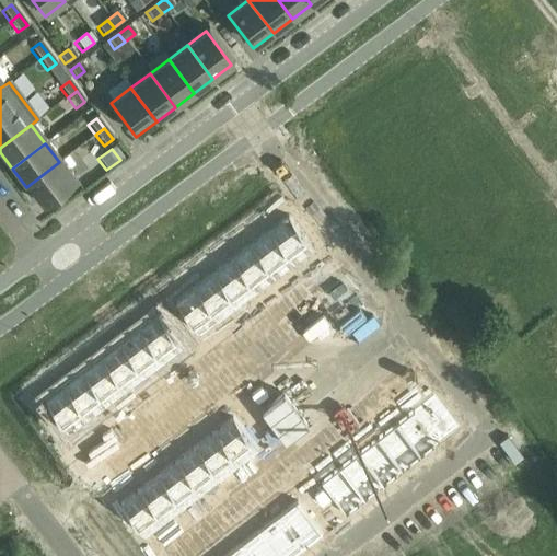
[(26,187),(41,207),(74,182),(59,162),(26,187)]
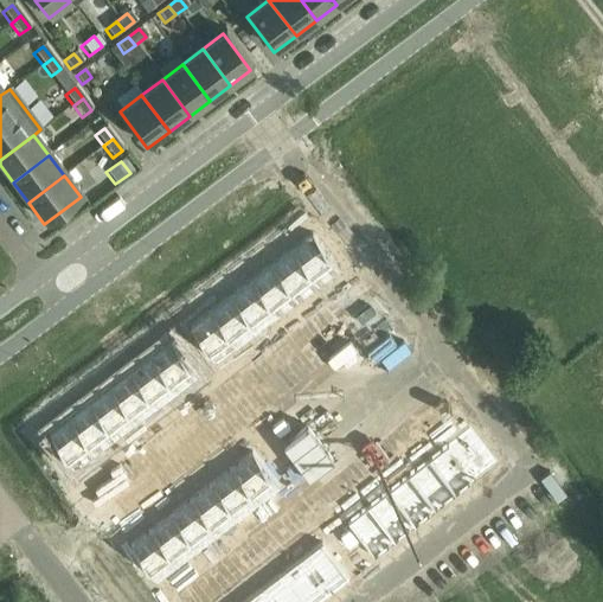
[(309,236),(289,253),(316,289),(338,274),(309,236)]
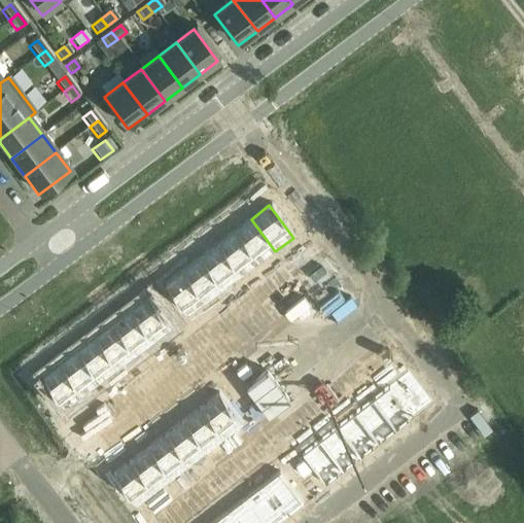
[(523,223),(519,217),(513,222),(520,232),(523,229),(523,223)]
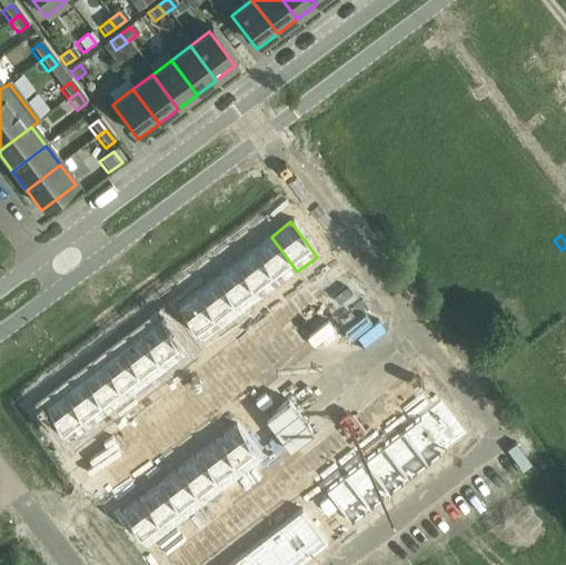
[(271,237),(251,251),(278,286),(297,271),(271,237)]
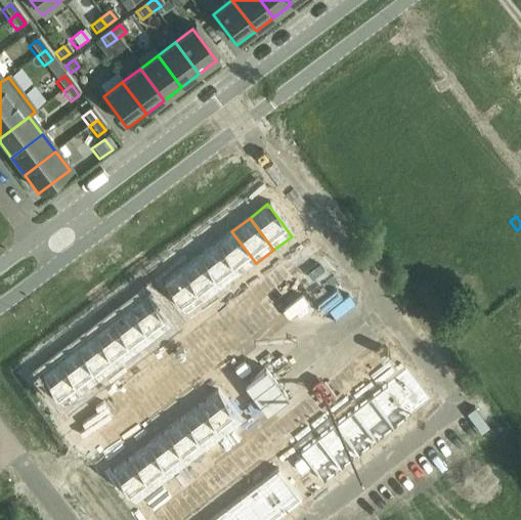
[(231,231),(214,245),(239,276),(256,263),(231,231)]
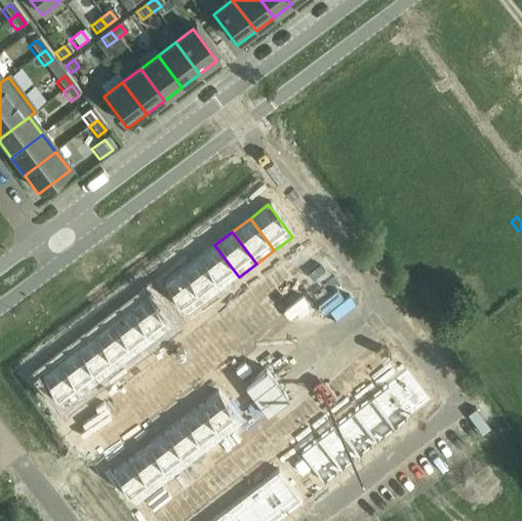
[(214,245),(197,258),(221,290),(239,277),(214,245)]
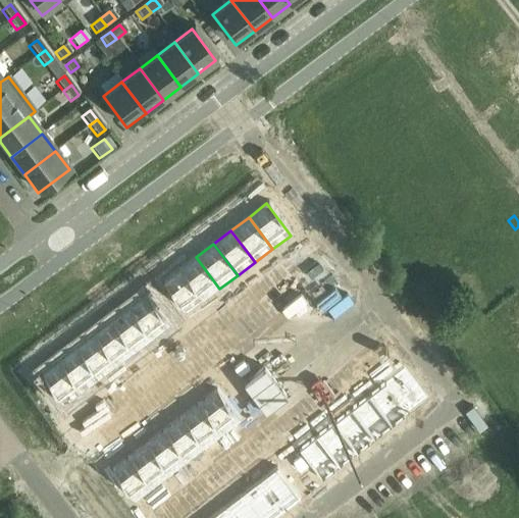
[(196,257),(177,270),(202,302),(219,289),(196,257)]
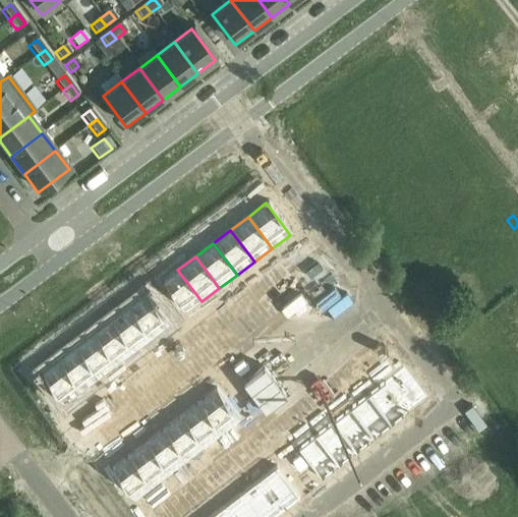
[(294,257),(285,266),(289,272),(299,265),(294,257)]
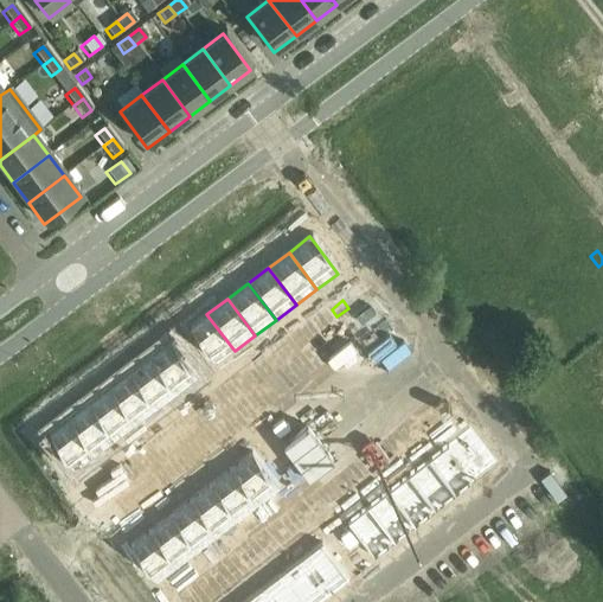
[(332,309),(320,318),(326,325),(337,316),(332,309)]
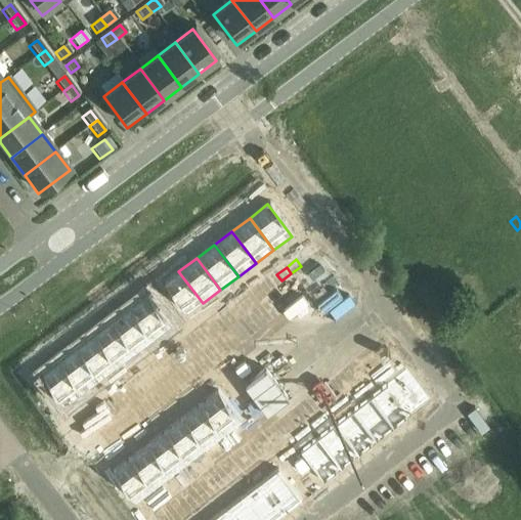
[(178,271),(160,285),(184,317),(203,303),(178,271)]
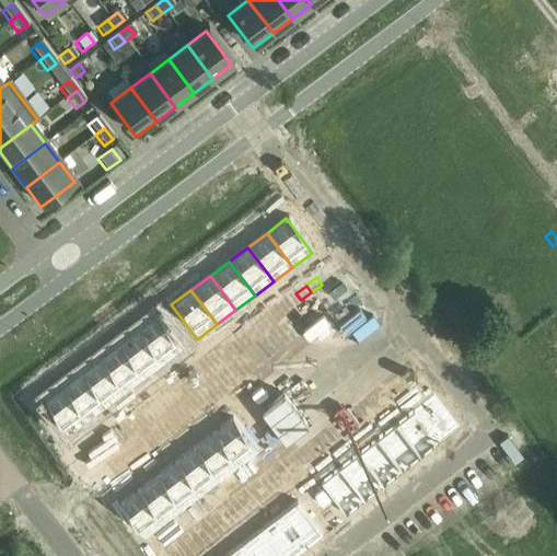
[(279,305),(268,314),(274,321),(285,313),(279,305)]
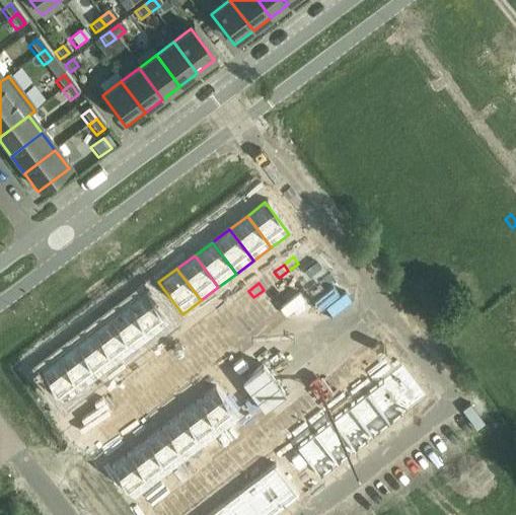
[(248,291),(238,298),(243,304),(253,297),(248,291)]
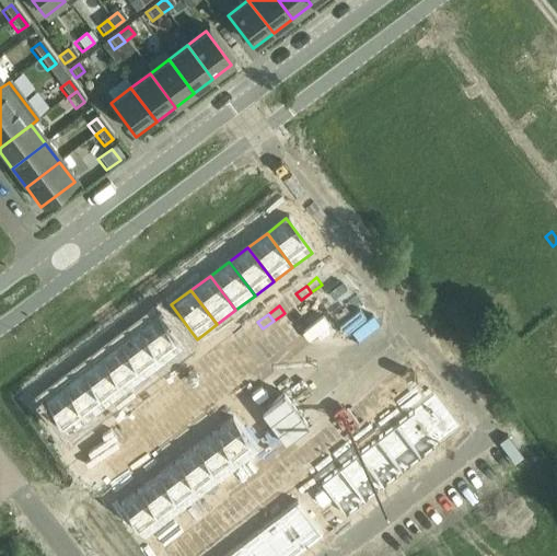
[(155,316),(136,332),(162,366),(182,351),(155,316)]
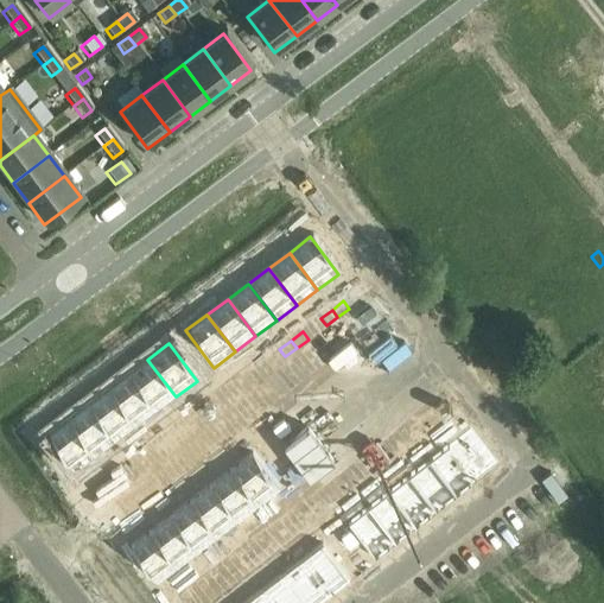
[(147,360),(127,375),(156,412),(176,397),(147,360)]
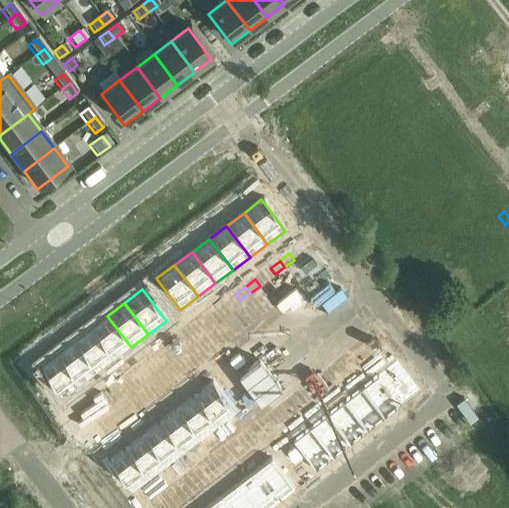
[(220,305),(210,313),(215,319),(225,312),(220,305)]
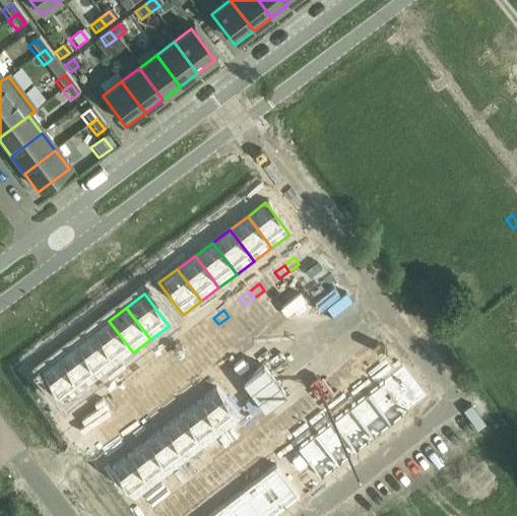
[(213,318),(204,325),(209,331),(218,324),(213,318)]
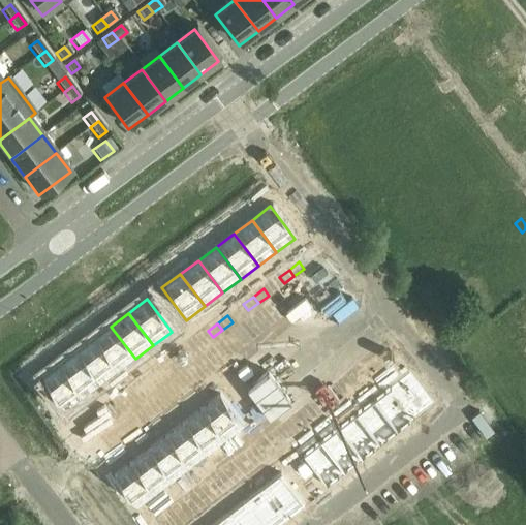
[(111,327),(93,340),(117,372),(135,359),(111,327)]
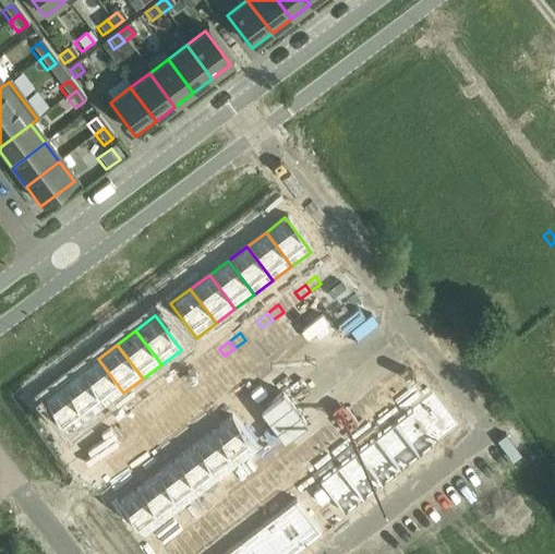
[(98,359),(79,373),(105,407),(123,393),(98,359)]
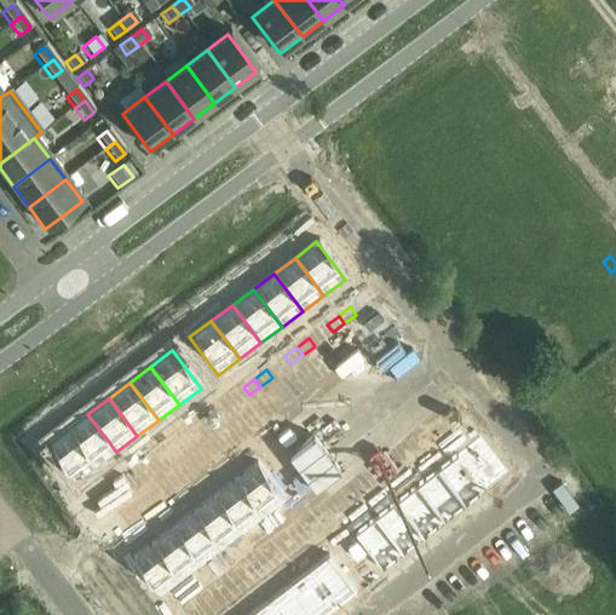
[(87,414),(67,430),(96,469),(116,452),(87,414)]
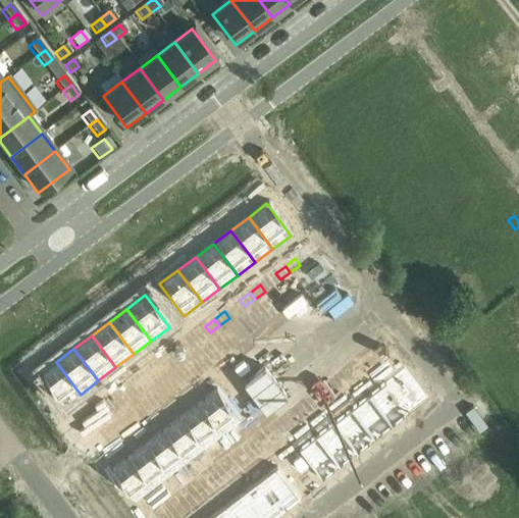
[(173,350),(163,358),(168,364),(178,357),(173,350)]
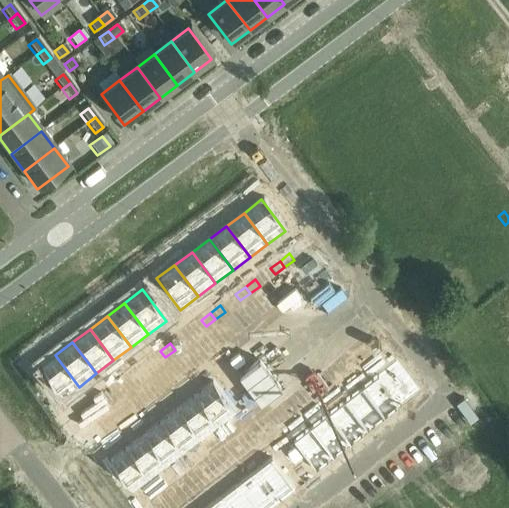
[(367,347),(358,355),(363,361),(372,354),(367,347)]
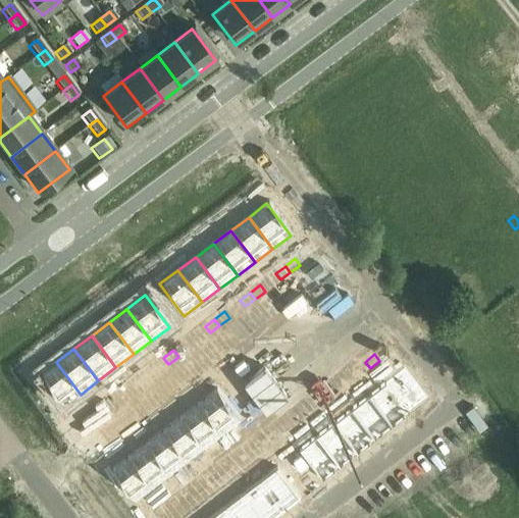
[(163,358),(153,365),(158,371),(168,364),(163,358)]
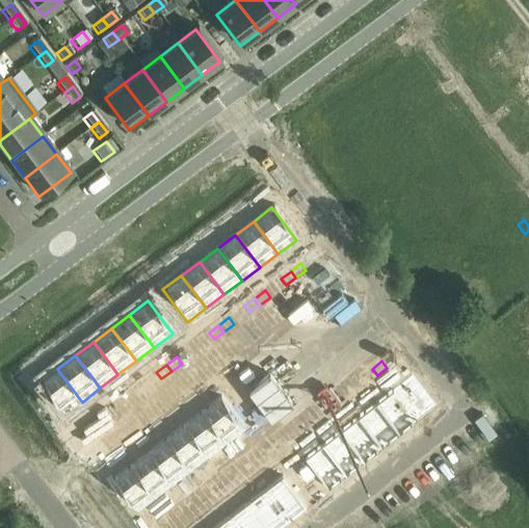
[(57,369),(38,383),(63,416),(82,402),(57,369)]
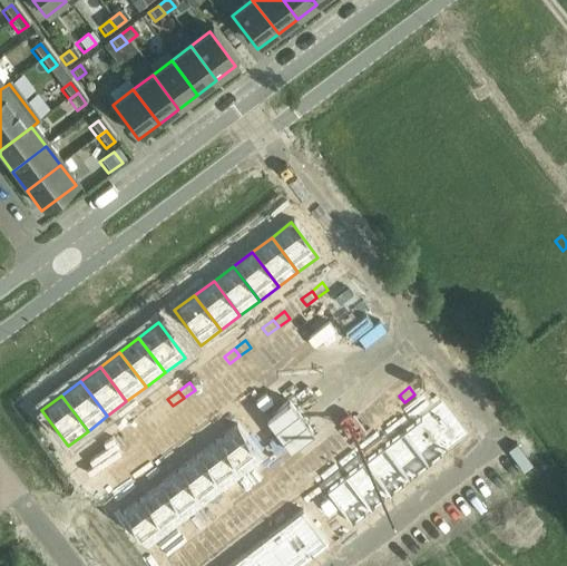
[(399,396),(388,403),(393,411),(404,402),(399,396)]
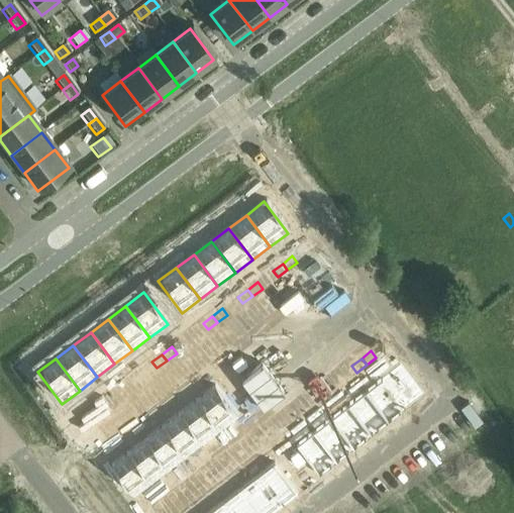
[(397,368),(380,381),(404,412),(421,399),(397,368)]
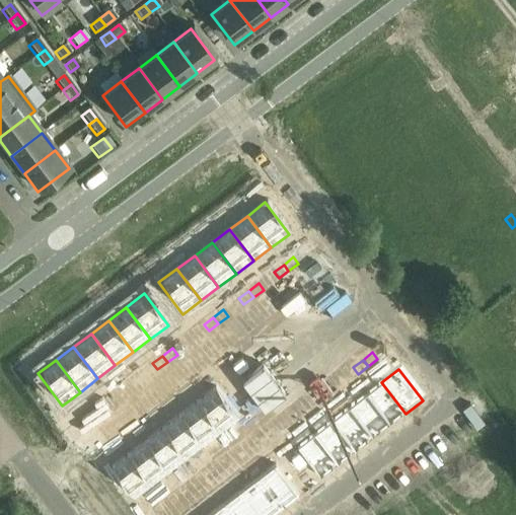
[(137,375),(128,382),(133,388),(142,381),(137,375)]
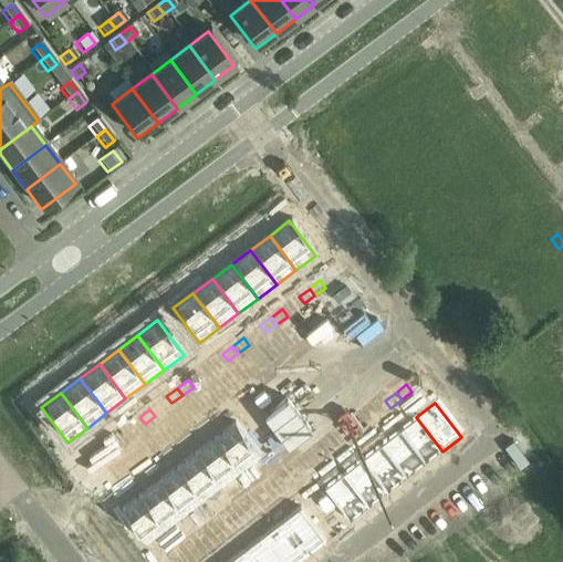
[(368,414),(358,422),(364,429),(374,420),(368,414)]
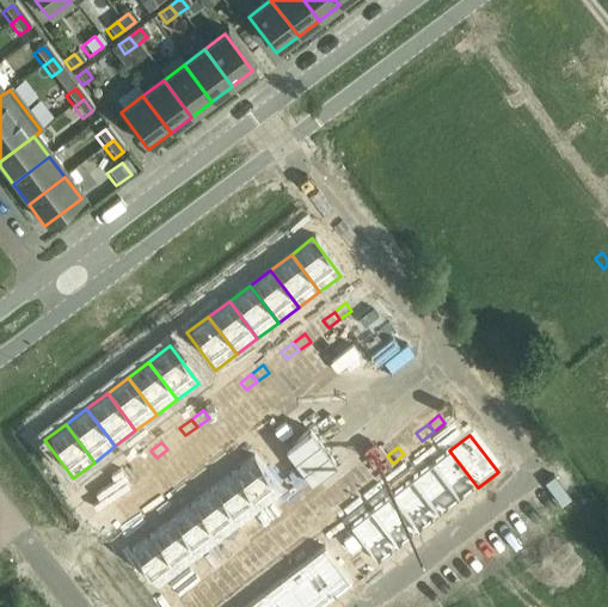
[(151,451),(139,459),(145,467),(157,458),(151,451)]
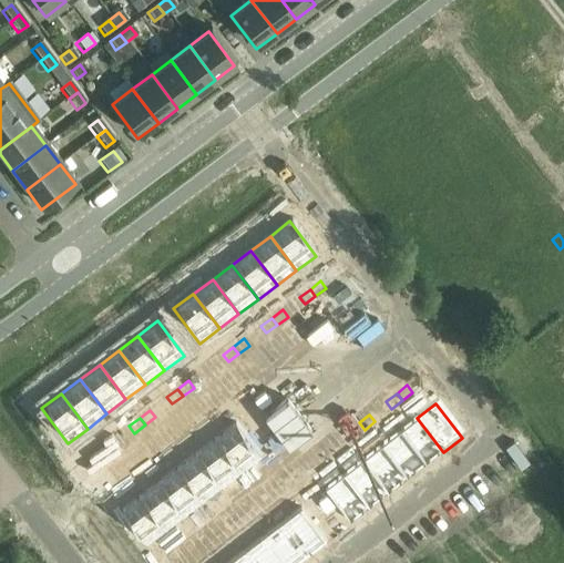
[(417,418),(398,433),(424,468),(443,452),(417,418)]
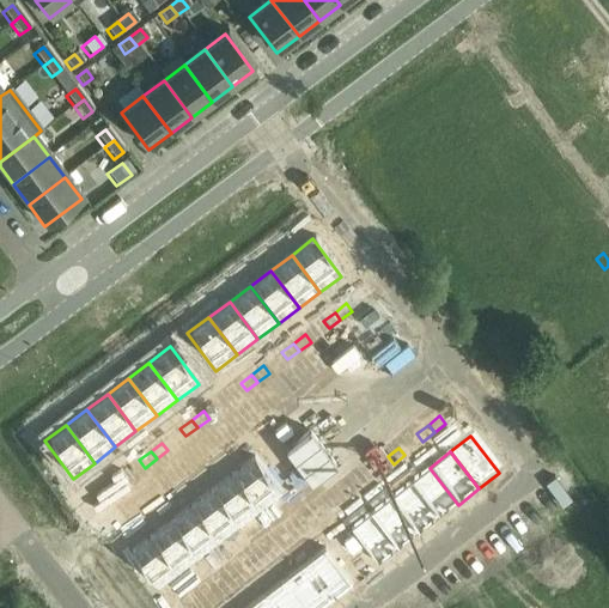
[(388,456),(376,464),(382,473),(394,464),(388,456)]
